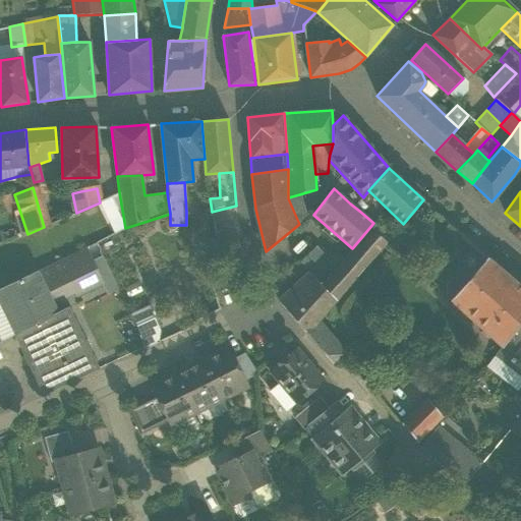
[(119,192),(100,203),(112,234),(125,228),(119,192)]
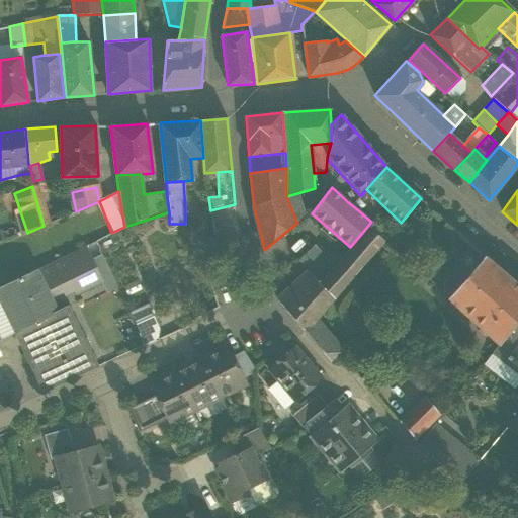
[(357,192),(348,202),(357,209),(361,196),(357,192)]
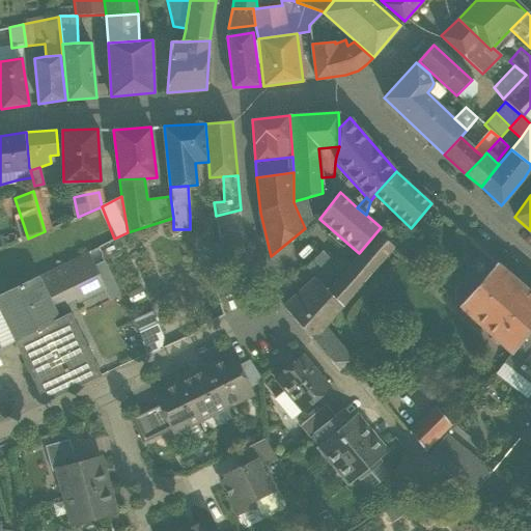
[(294,201),(294,202),(305,228),(312,219),(305,198),(294,201)]
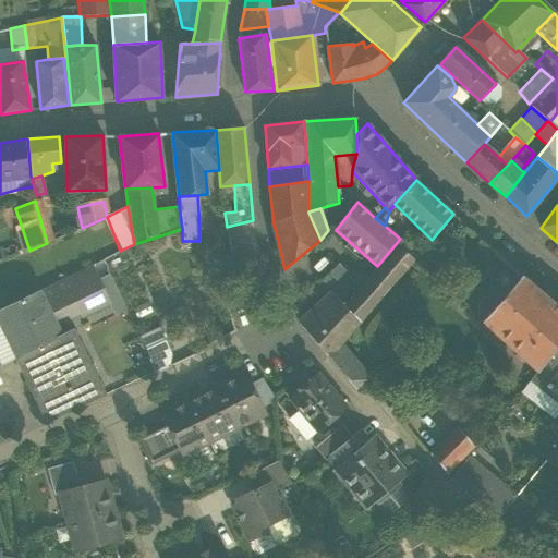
[(399,244),(361,288),(343,304),(361,322),(414,259),(399,244)]
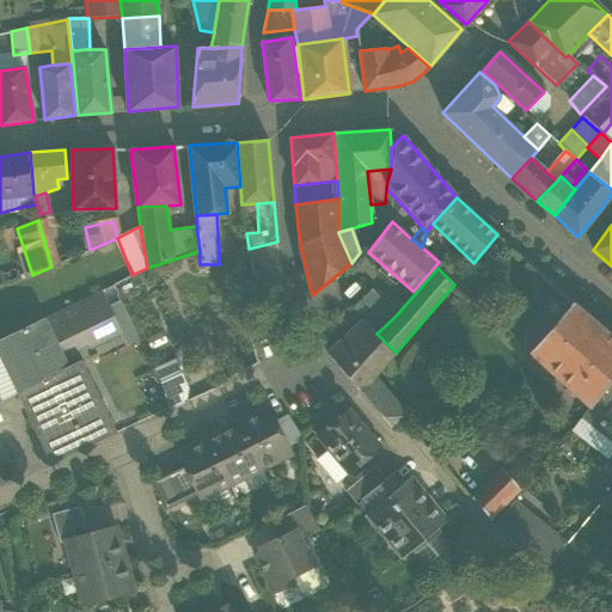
[(102,289),(43,319),(60,355),(118,325),(102,289)]
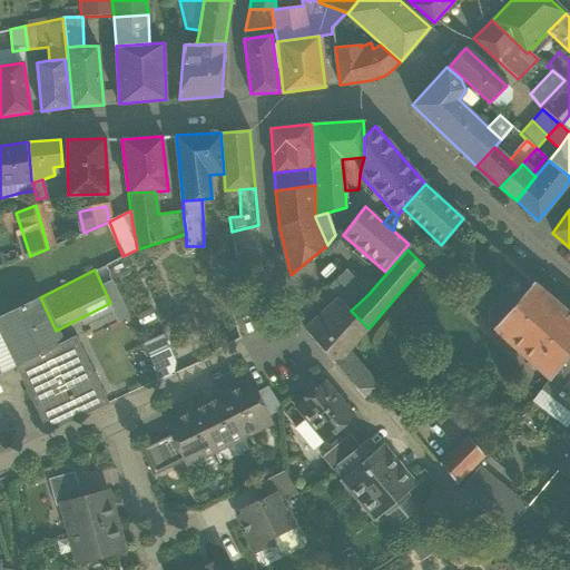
[(367,292),(346,269),(328,286),(338,297),(351,311),(369,294),(367,292)]
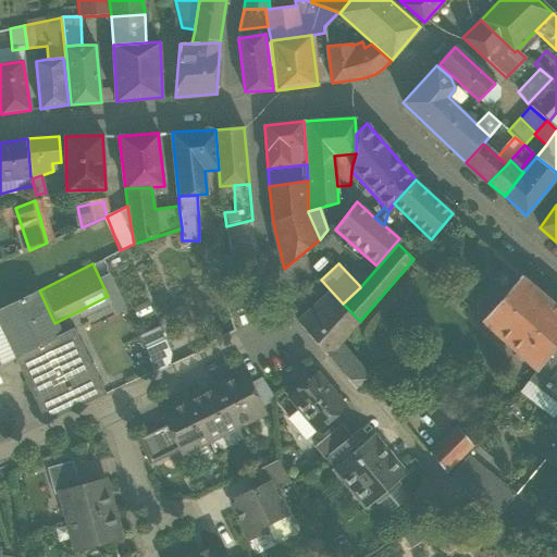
[(554,304),(521,275),(482,321),(535,371),(552,350),(556,343),(556,301),(555,302),(554,304)]
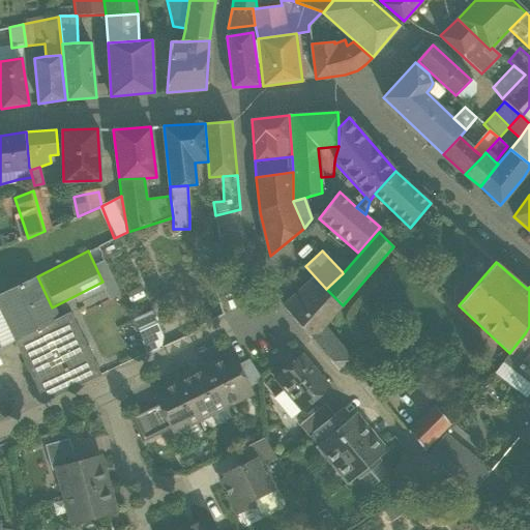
[(52,307),(37,276),(0,293),(0,307),(43,400),(43,402),(99,376),(68,313),(57,319),(52,307)]
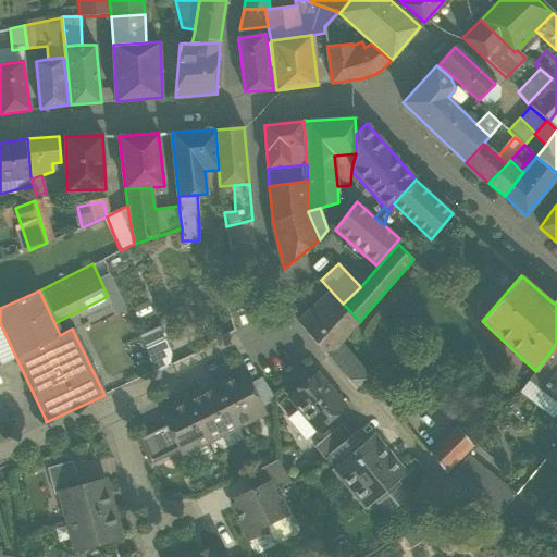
[(331,291),(297,321),(355,388),(370,375),(342,342),(360,321),(343,304),(331,291)]
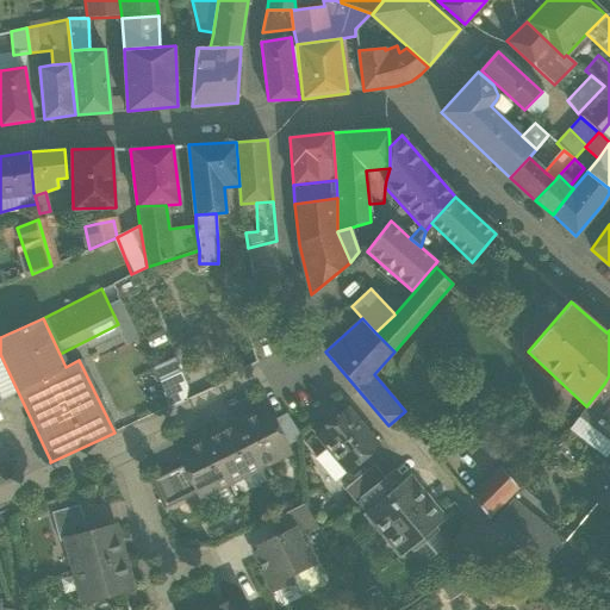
[(167,404),(187,396),(172,356),(150,365),(167,404)]
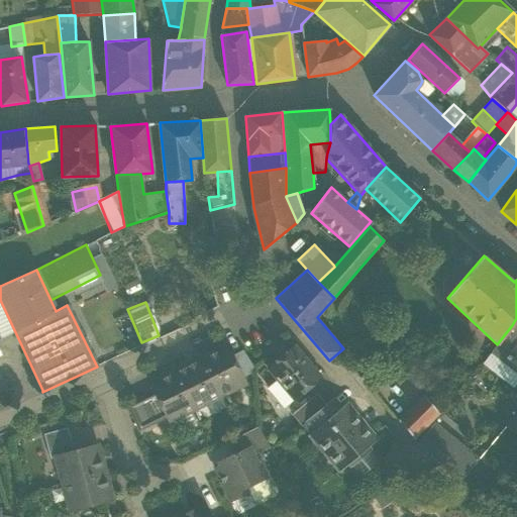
[(516,329),(512,325),(497,344),(496,345),(499,347),(500,347),(508,354),(505,358),(516,367),(516,329)]
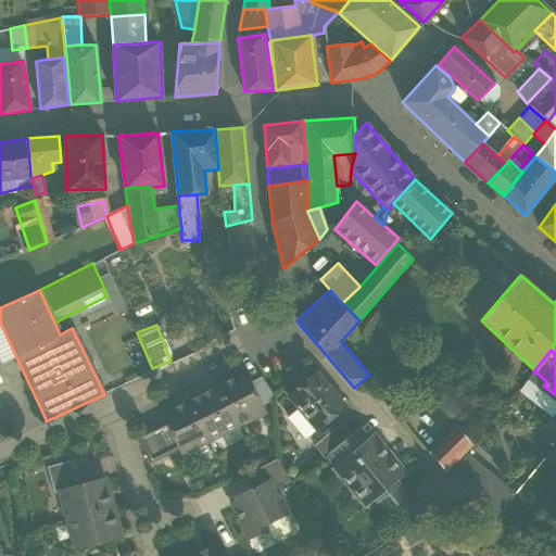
[(243,371),(216,386),(237,426),(264,413),(243,371)]
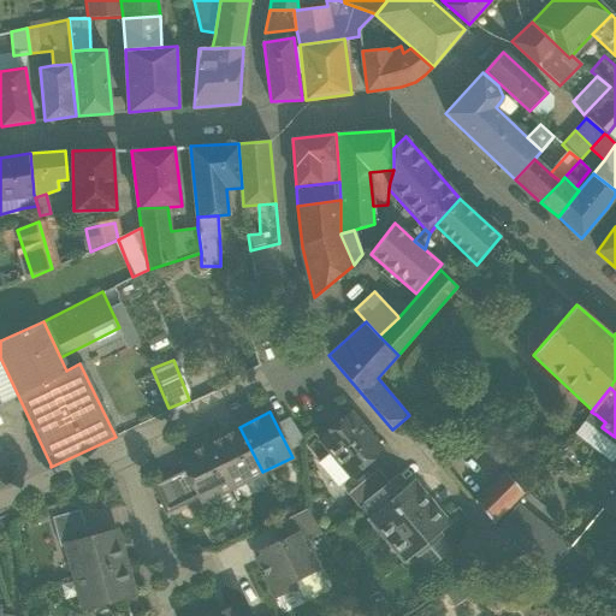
[(380,450),(350,414),(320,438),(331,451),(319,462),(319,463),(338,485),(338,486),(380,450)]
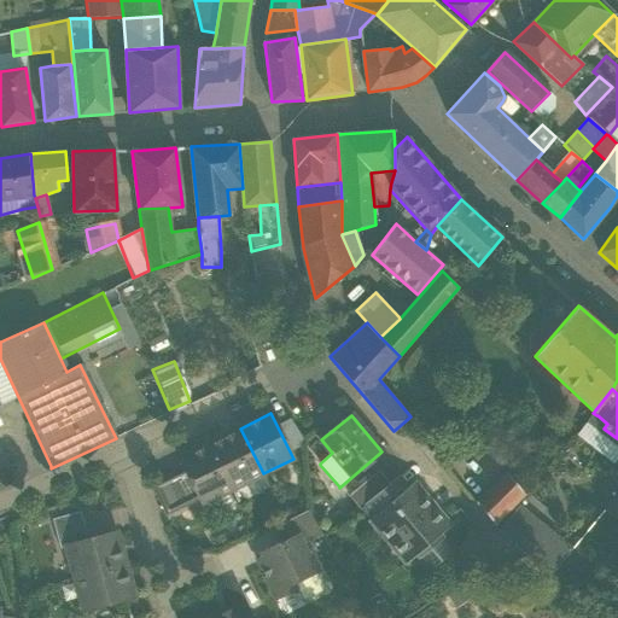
[(263,473),(240,429),(210,443),(233,489),(263,473)]
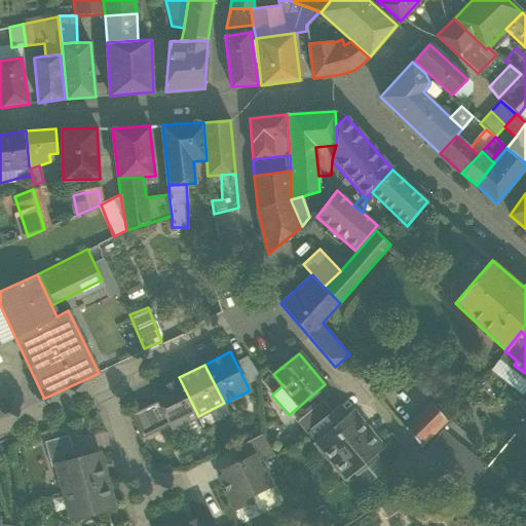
[(198,416),(179,377),(153,390),(157,400),(170,423),(173,428),(198,416)]
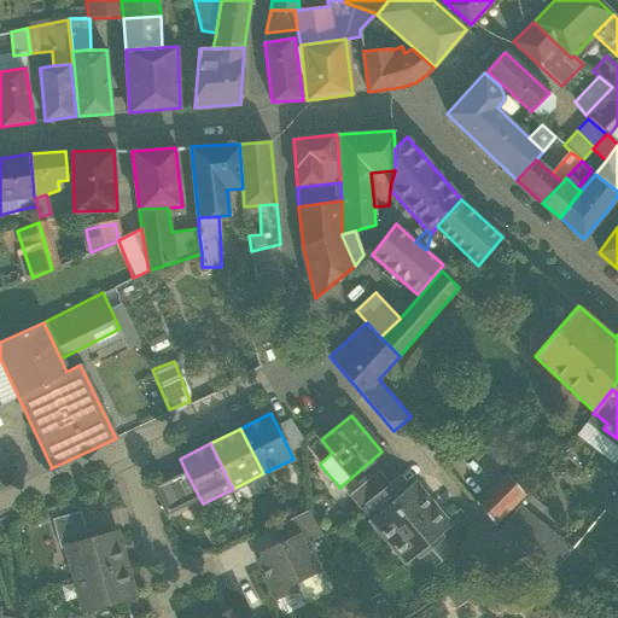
[(199,497),(185,470),(169,478),(184,506),(199,497)]
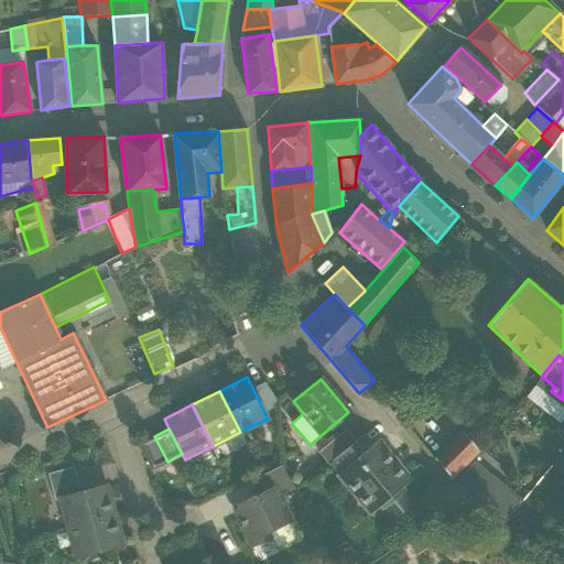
[(345,430),(318,452),(328,464),(335,459),(335,458),(355,441),(345,430)]
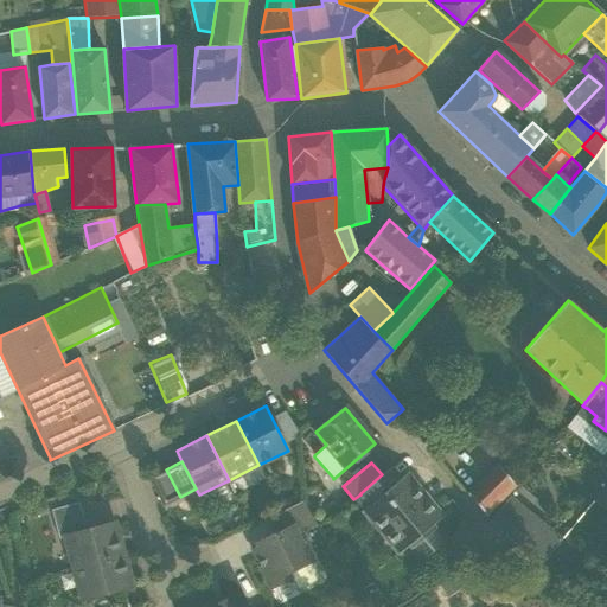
[(498,464),(467,493),(470,496),(485,513),(486,516),(517,485),(515,483),(515,484),(499,466),(499,465),(498,464)]
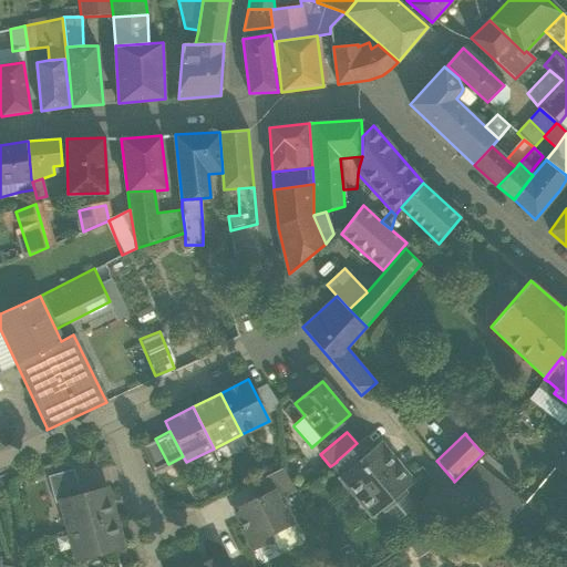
[(155,439),(141,445),(153,471),(168,464),(155,439)]
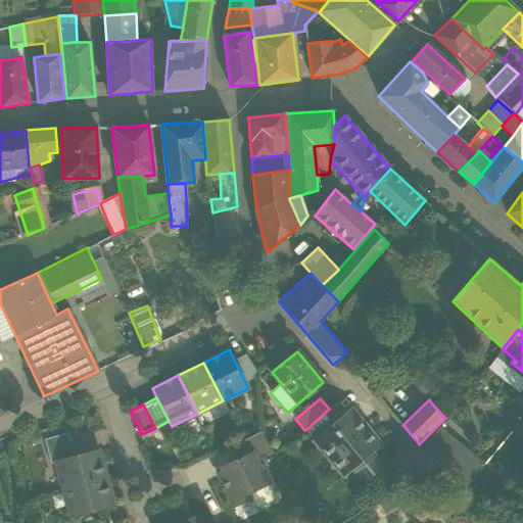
[(329,409),(311,425),(311,426),(320,436),(342,418),(333,407),(329,409)]
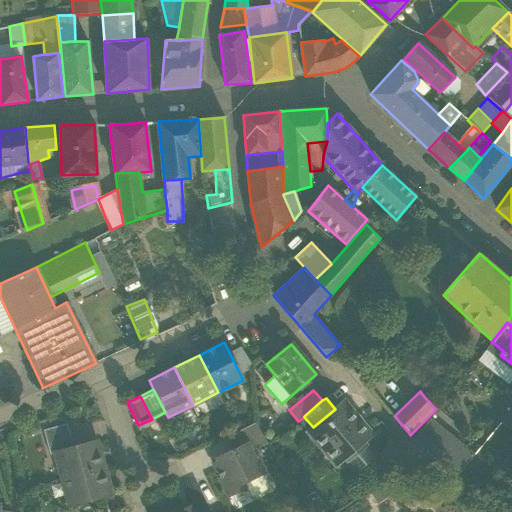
[(313,427),(307,432),(318,444),(328,445),(328,455),(327,456),(336,465),(345,458),(347,461),(348,460),(358,471),(374,457),(365,446),(365,445),(363,442),(372,434),(361,422),(358,425),(354,419),(354,414),(354,413),(344,401),(335,409),(313,427)]
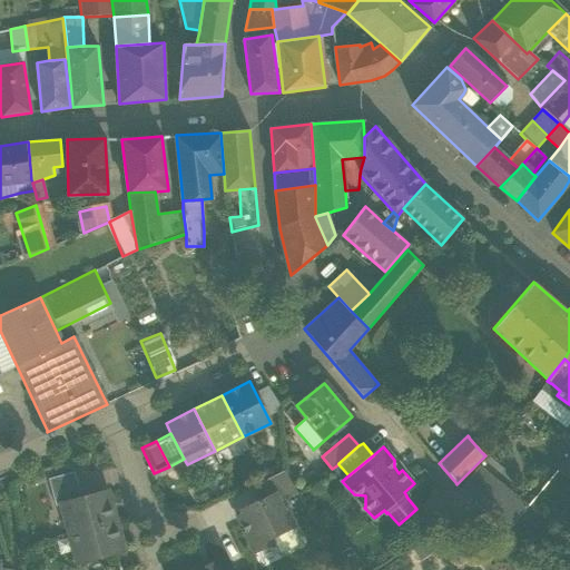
[(569,454),(556,472),(569,483),(569,481),(569,454)]
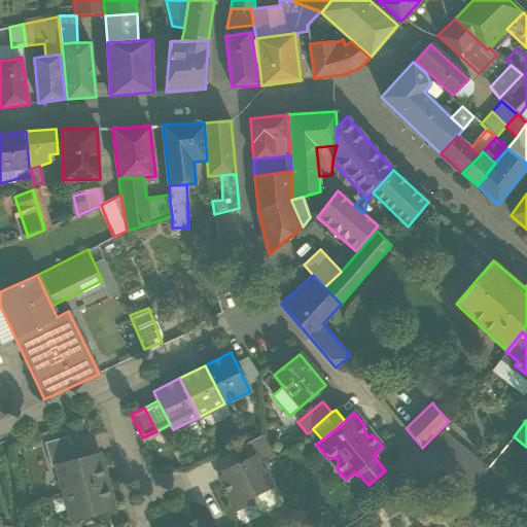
[(443,431),(425,453),(437,463),(455,443),(443,431)]
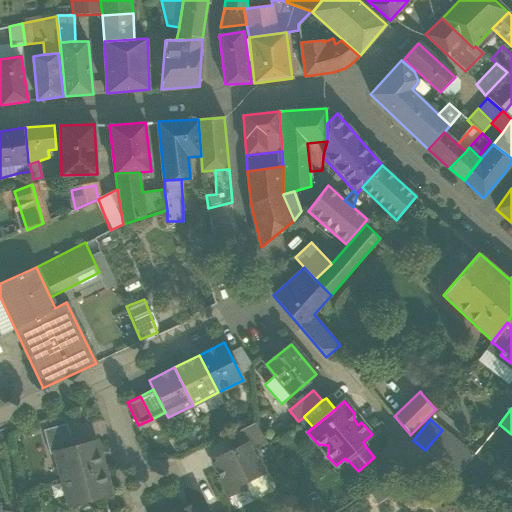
[(255,423),(227,437),(233,450),(246,443),(251,451),(267,443),(255,423)]
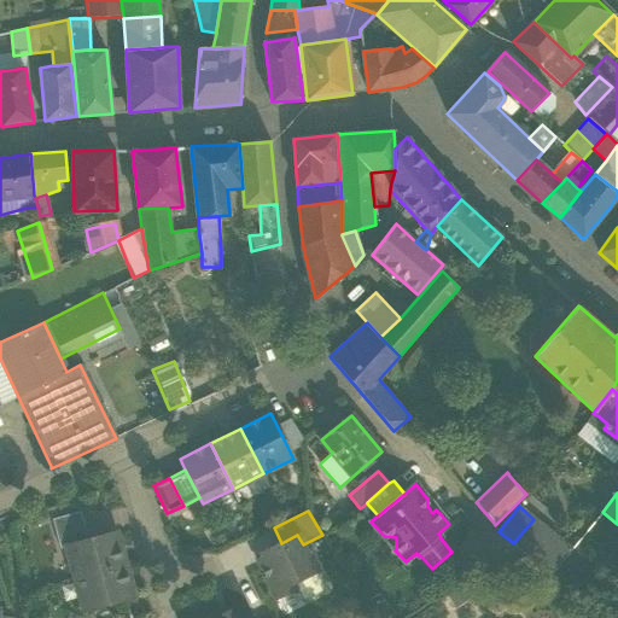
[(80,512),(52,519),(60,548),(66,547),(66,546),(88,540),(80,512)]
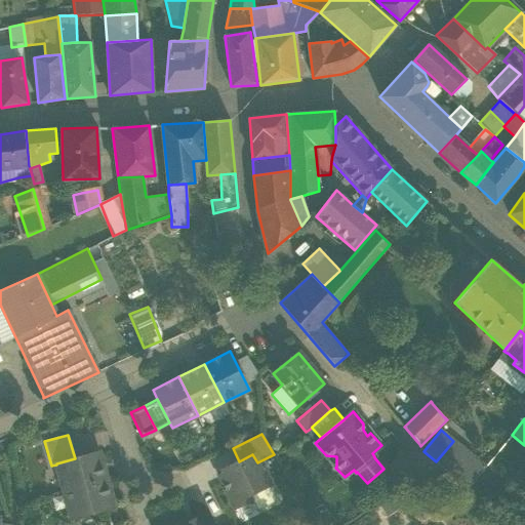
[(486,467),(453,441),(436,461),(468,489),(486,467)]
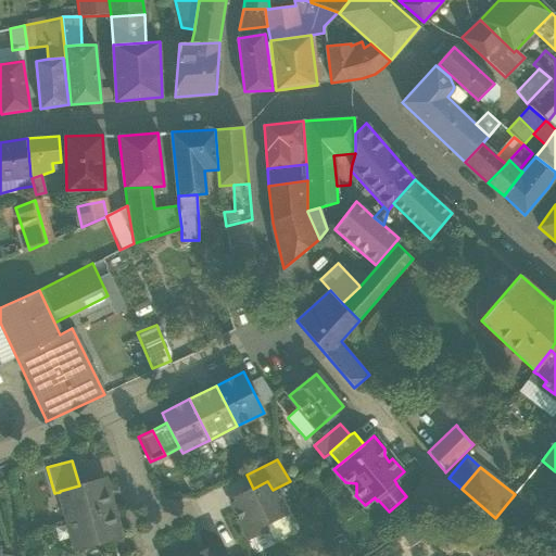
[(79,485),(60,491),(60,492),(67,520),(112,508),(104,479),(79,485)]
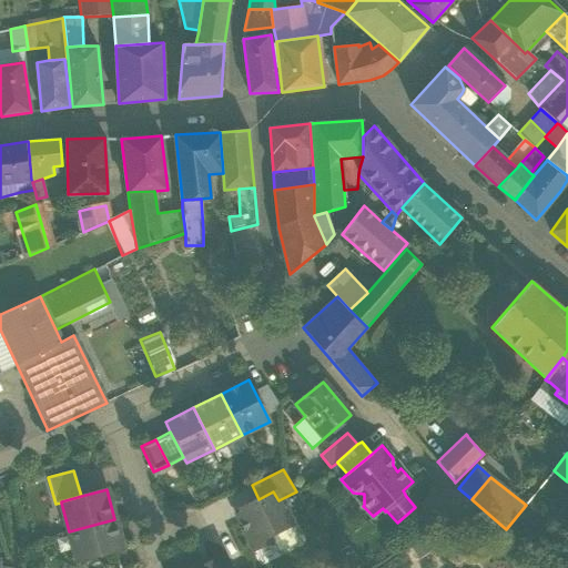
[(259,499),(240,508),(244,519),(239,520),(254,550),(273,541),(271,536),(291,526),(285,510),(283,511),(279,500),(273,492),(259,499)]
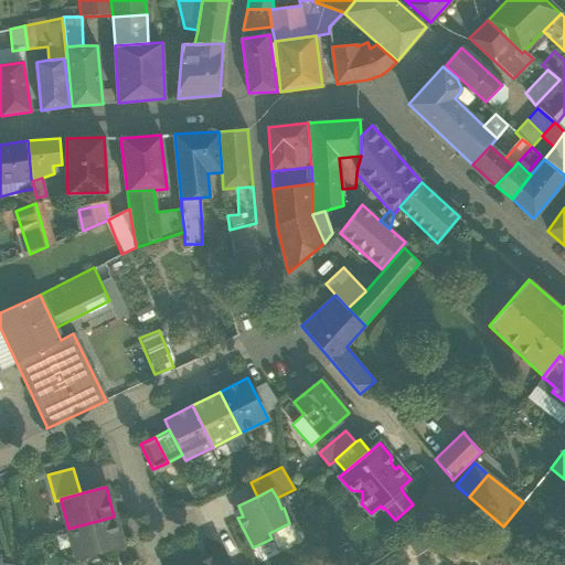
[(114,516),(68,529),(77,558),(123,546),(114,516)]
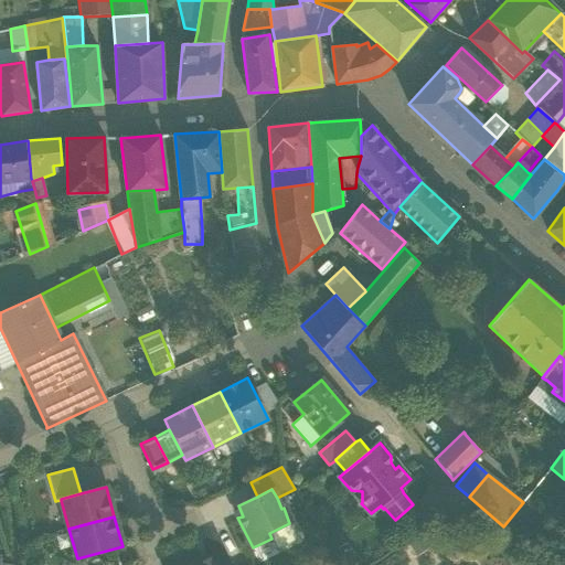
[(230,564),(223,550),(195,564),(230,564)]
